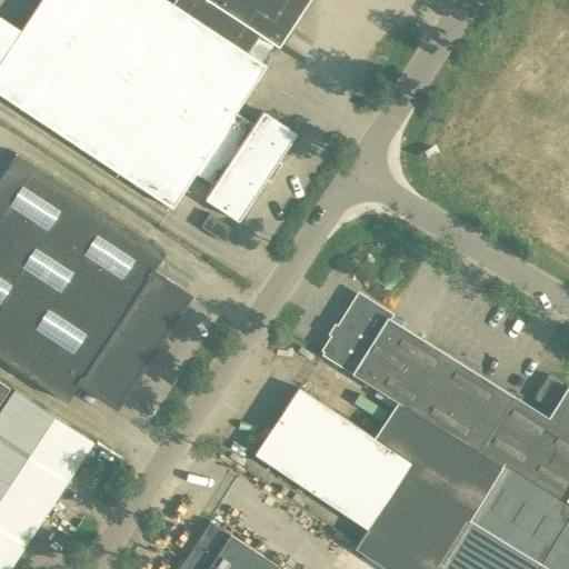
[(173,0),(171,3),(166,0),(39,0),(0,60),(0,95),(171,208),(193,172),(212,185),(203,199),(237,220),(266,177),(295,132),(261,111),(252,125),(233,112),(242,100),(265,66),(261,63),(273,45),(277,47),(282,38),(308,0),(173,0)]
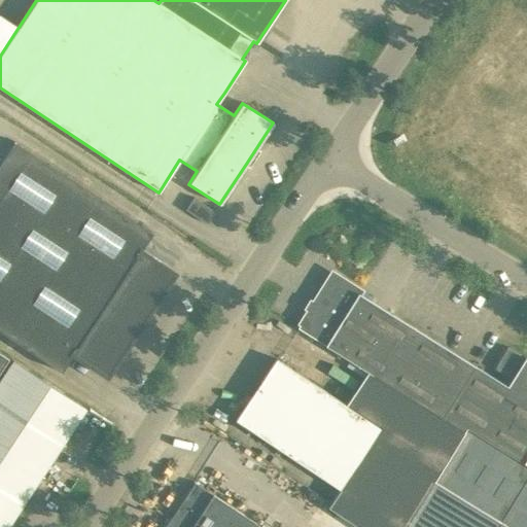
[(71,353),(106,376),(151,306),(174,273),(139,250),(151,233),(13,141),(0,161),(0,331),(60,371),(71,353)]
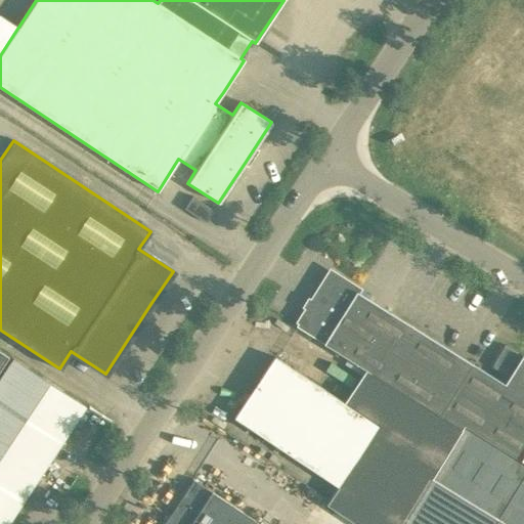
[(338,487),(326,505),(356,523),(523,523),(523,357),(521,355),(504,384),(356,293),(358,290),(351,286),(329,271),(298,321),(295,326),(301,331),(364,370),(344,403),(274,357),(233,419),(338,487)]
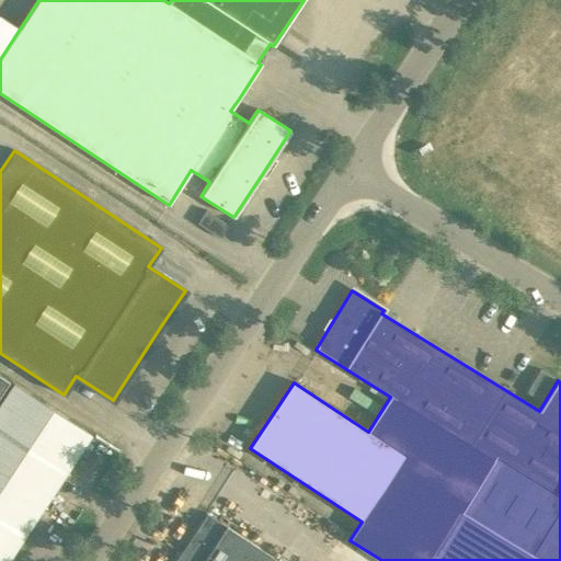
[(538,400),(551,377),(539,369),(525,392),(538,400)]
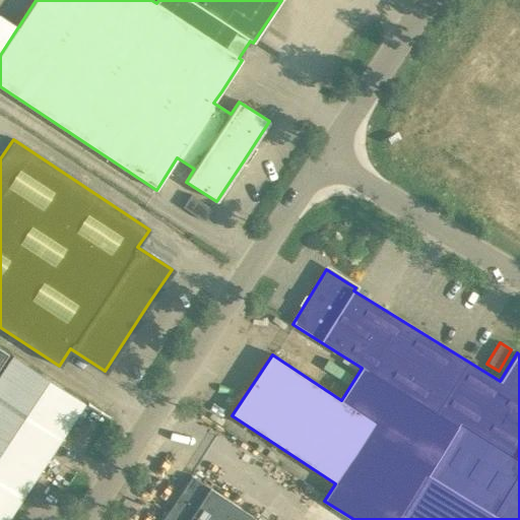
[(0,519),(5,519),(56,446),(83,403),(12,356),(0,374),(0,519)]
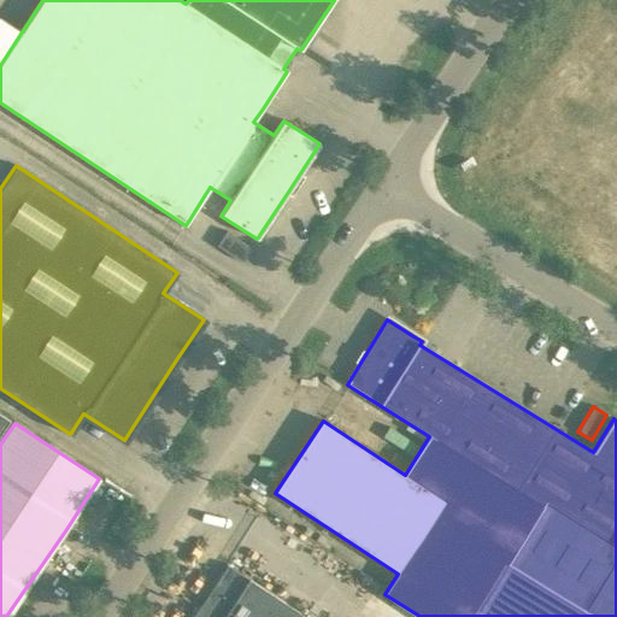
[(357,616),(364,607),(377,616),(393,616),(398,610),(335,569),(305,616),(239,573),(240,569),(225,559),(216,575),(219,577),(192,616),(357,616)]
